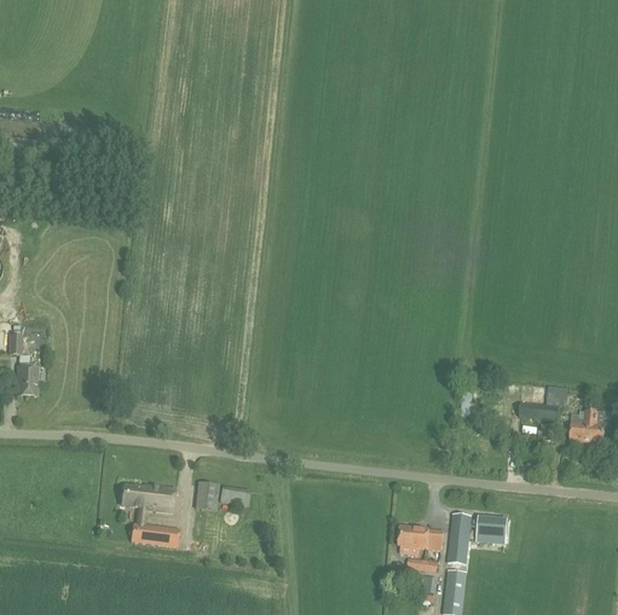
[(97,285),(96,278),(80,279),(81,288),(97,285)]
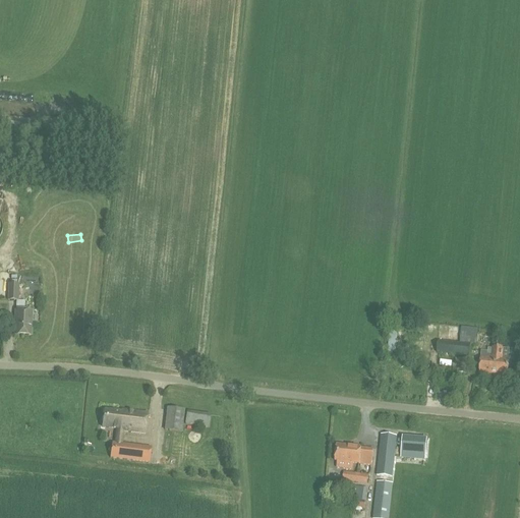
[(18,281),(8,281),(7,287),(7,298),(18,298),(18,281)]
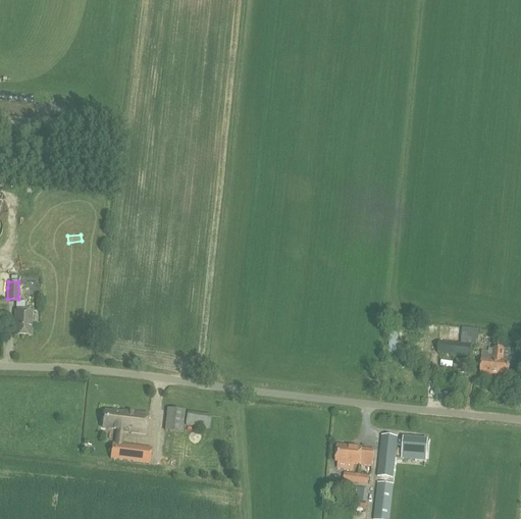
[(31,309),(15,309),(14,332),(31,333),(31,309)]
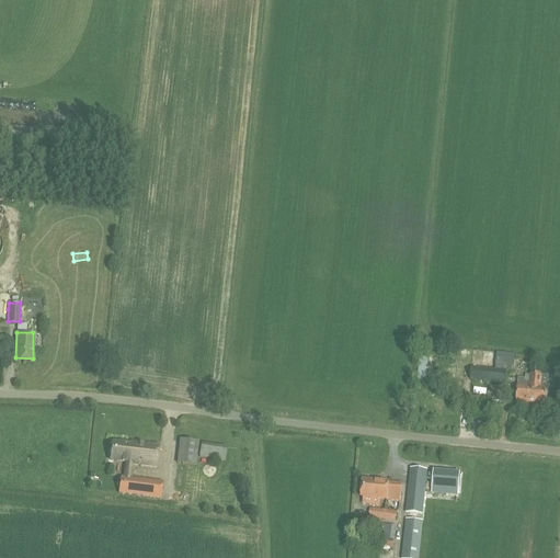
[(419,353),(415,378),(424,379),(427,354),(419,353)]
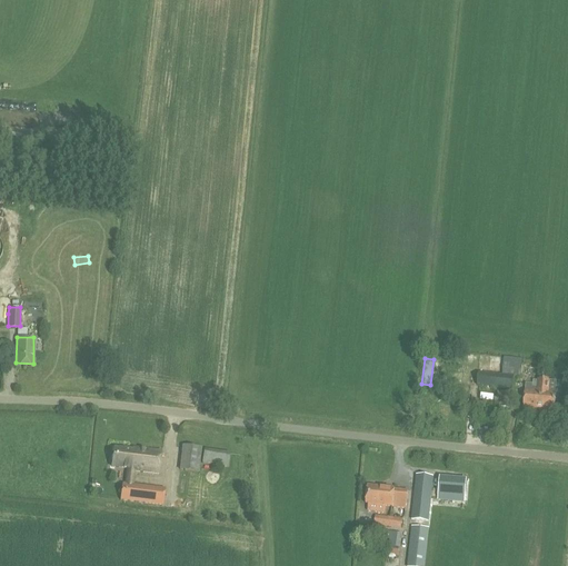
[(501,371),(519,373),(520,360),(502,359),(501,371)]
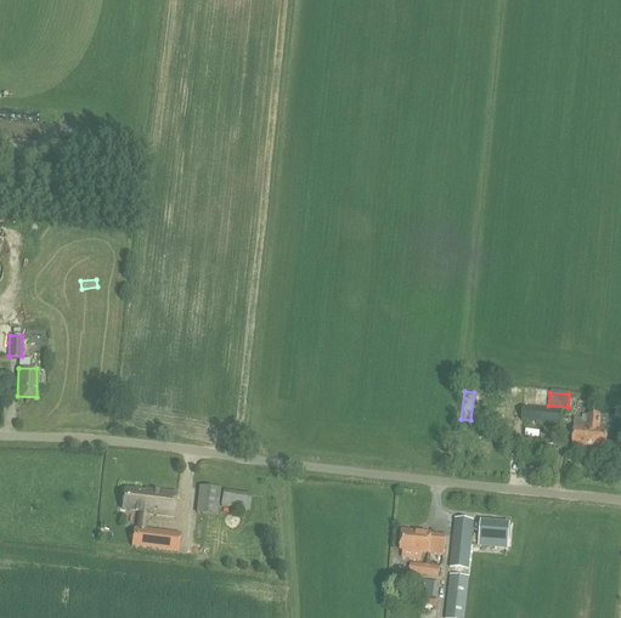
[(559,421),(560,408),(523,404),(521,418),(559,421)]
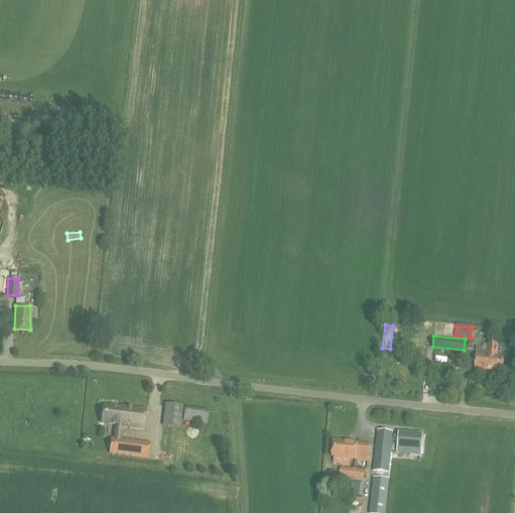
[(487,349),(482,348),(483,346),(476,345),(474,367),(502,370),(503,354),(504,343),(498,342),(488,341),(487,349)]
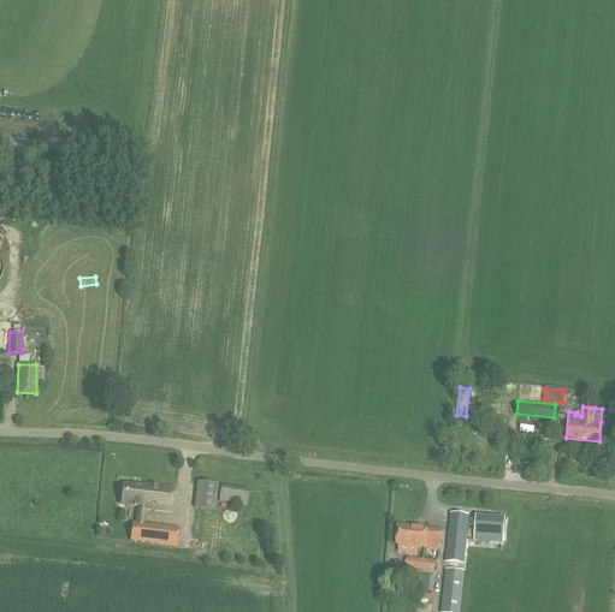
[(551,438),(554,422),(538,420),(536,435),(551,438)]
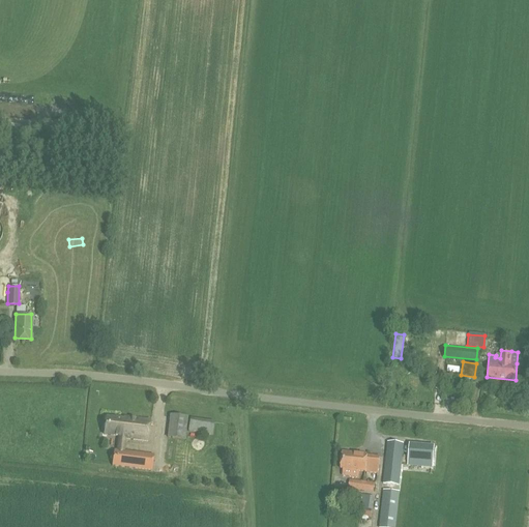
[(457,377),(446,376),(445,385),(454,386),(457,377)]
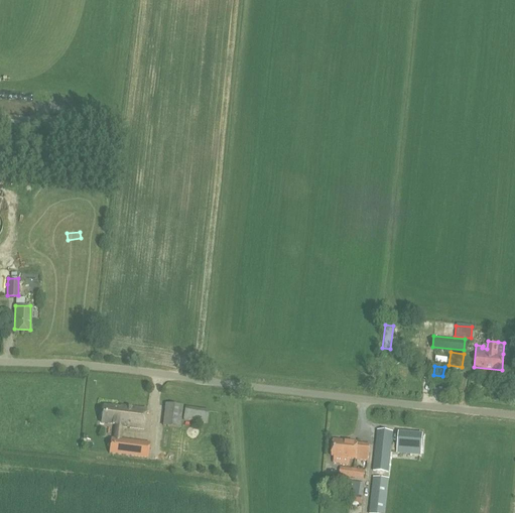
[(164,401),(162,423),(179,425),(182,403),(164,401)]
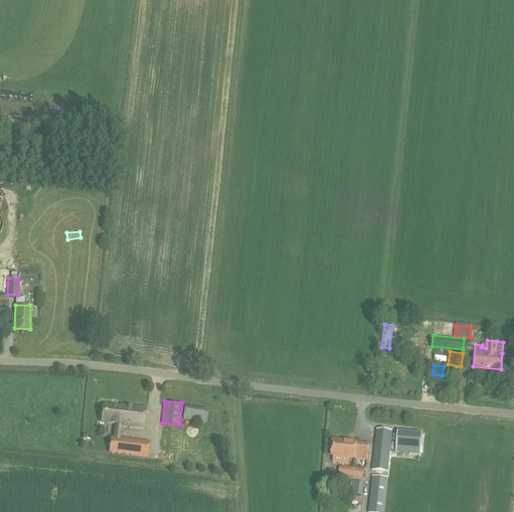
[(103,402),(101,419),(115,421),(113,435),(110,435),(108,450),(147,455),(149,439),(121,436),(122,423),(143,427),(146,406),(120,402),(119,404),(103,402)]
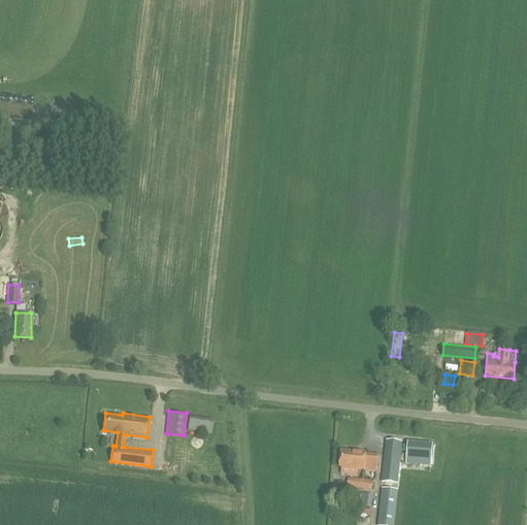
[(189,415),(187,427),(211,431),(213,418),(189,415)]
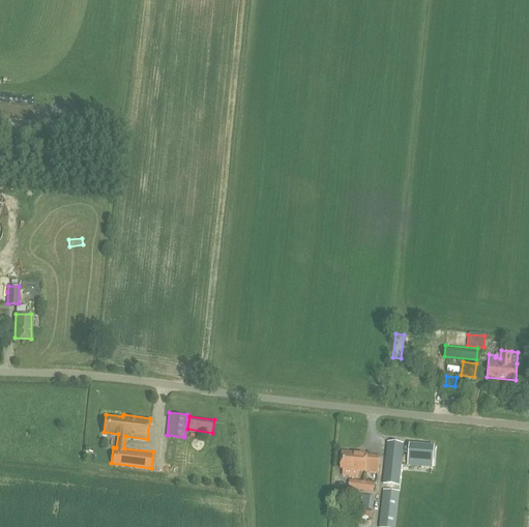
[(399,482),(403,441),(386,439),(382,481),(399,482)]
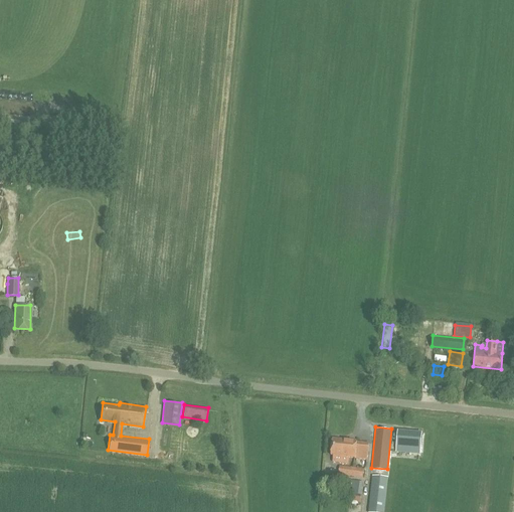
[(420,432),(396,430),(395,449),(419,451),(420,432)]
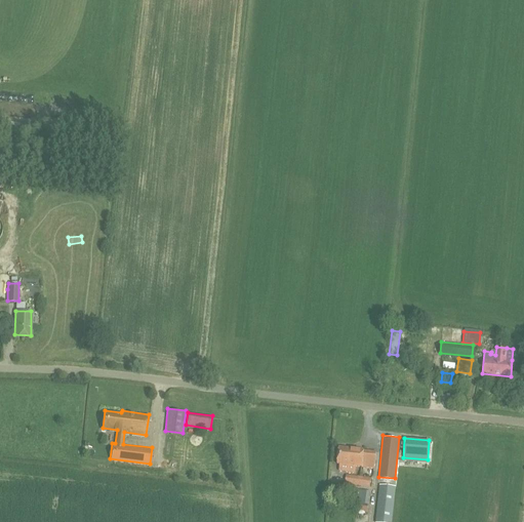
[(363,448),(338,445),(336,463),(339,463),(338,469),(354,471),(355,464),(361,465),(361,466),(373,467),(375,449),(363,448)]
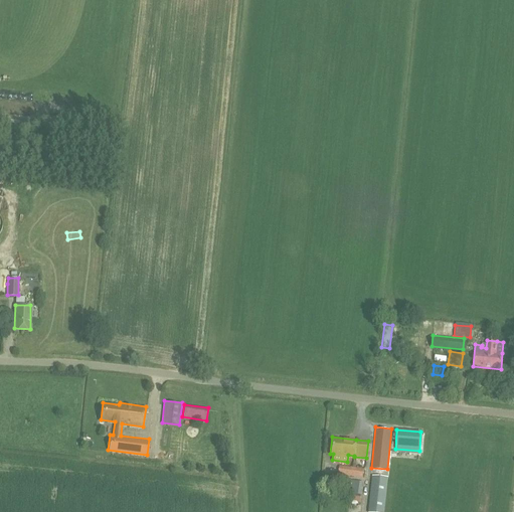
[(362,475),(363,468),(351,466),(350,474),(362,475)]
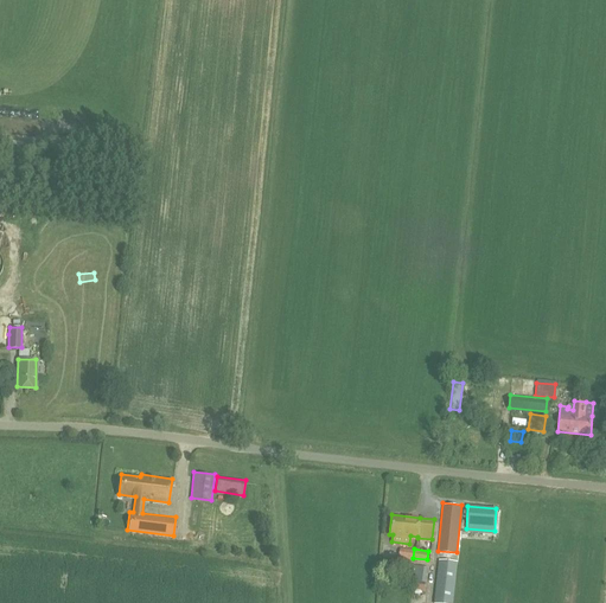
[(451,602),(457,559),(439,557),(434,602),(448,602),(451,602)]
